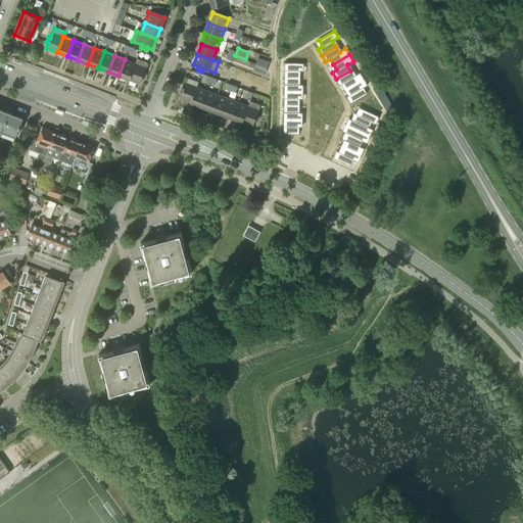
[(137,58),(135,63),(129,80),(140,84),(142,78),(144,79),(146,74),(144,74),(147,62),(137,58)]
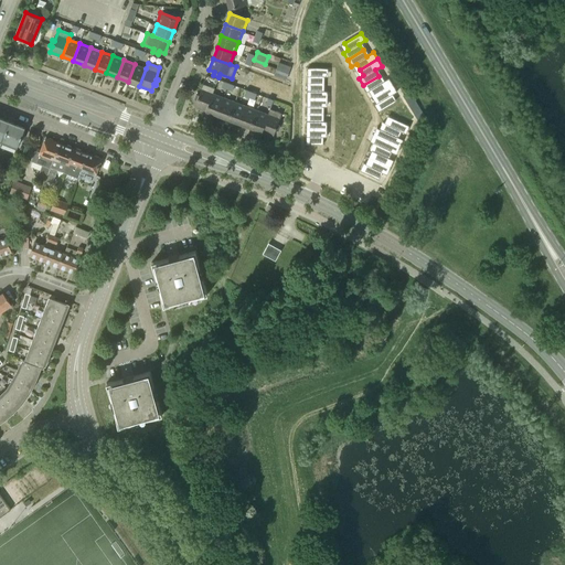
[(135,64),(128,82),(139,86),(146,68),(135,64)]
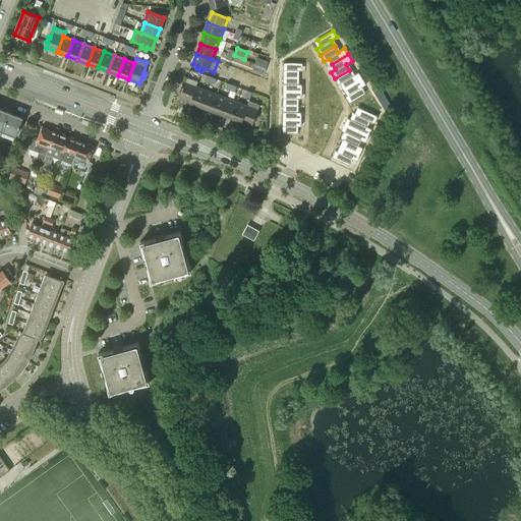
[(283,76),(283,77),(299,77),(299,63),(298,63),(284,63),(283,76)]
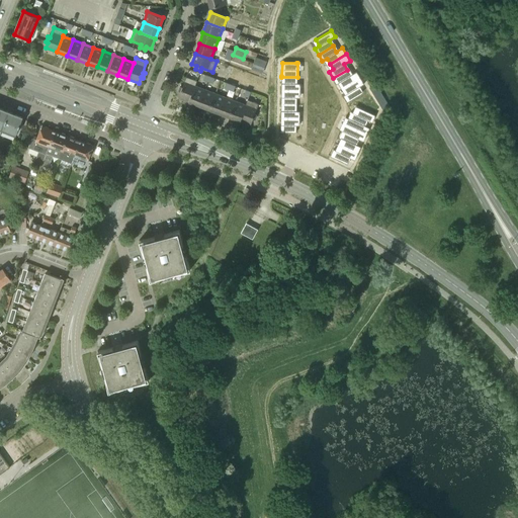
[(341,82),(344,87),(360,78),(356,72),(350,75),(347,70),(333,78),(337,85),(341,82)]
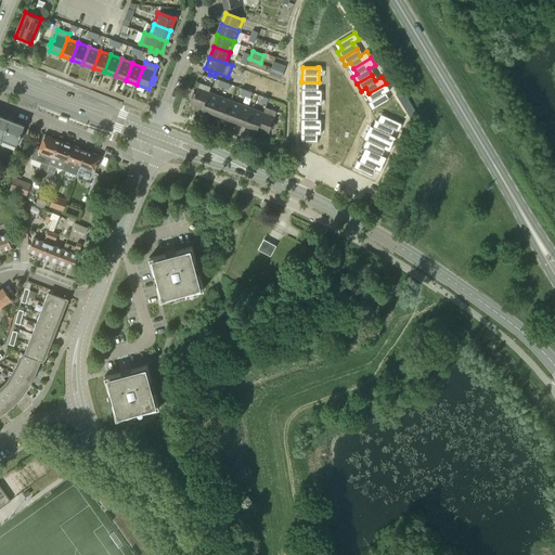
[(191,98),(193,99),(191,104),(203,110),(209,92),(211,87),(199,82),(195,93),(193,93),(191,98)]
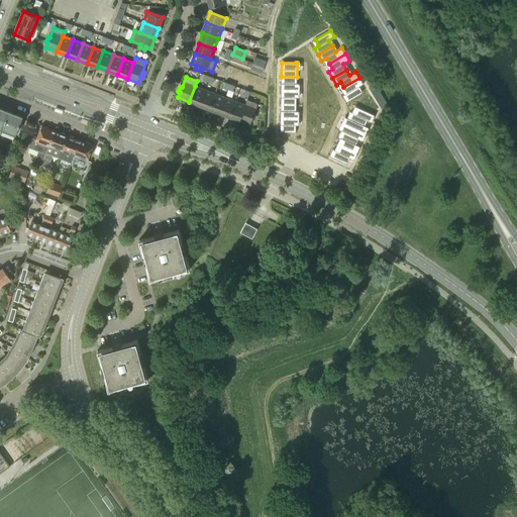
[(281,77),(281,90),(297,90),(297,77),(281,77)]
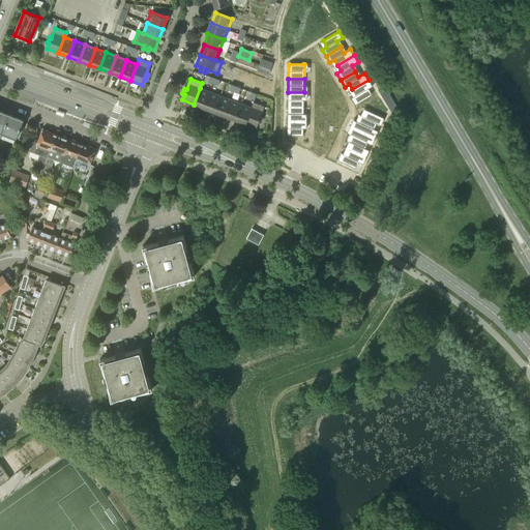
[(373,86),(369,80),(352,89),(355,95),(351,97),(355,105),(370,95),(366,90),(373,86)]
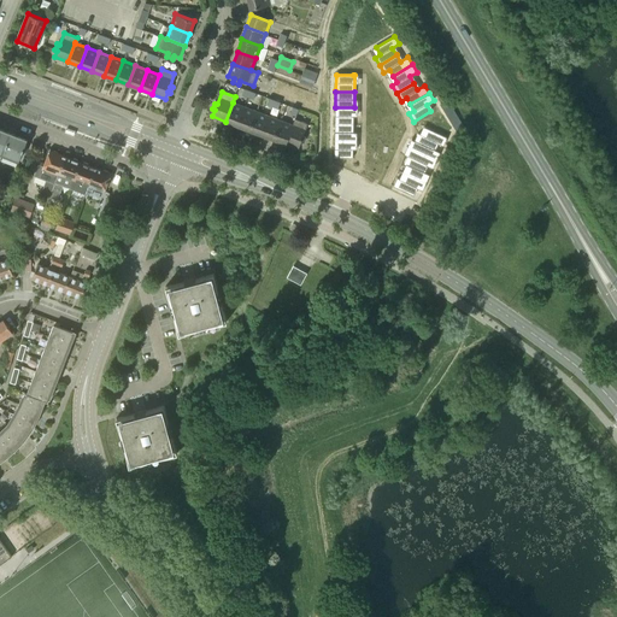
[(245,107),(233,103),(225,122),(238,125),(245,107)]
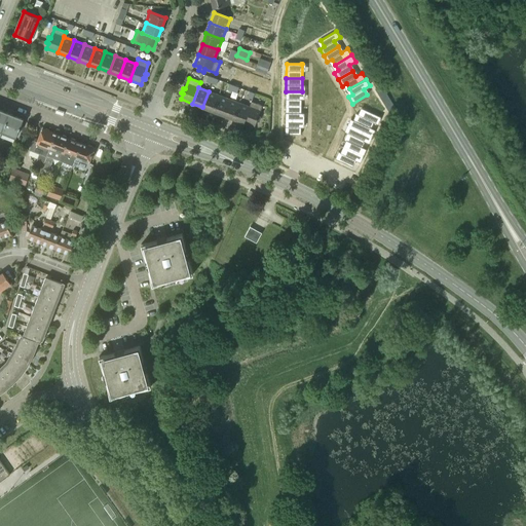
[(219,96),(209,91),(202,107),(213,111),(219,96)]
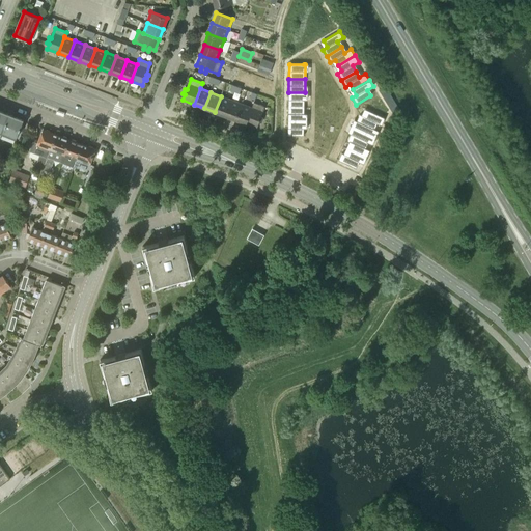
[(288,107),(304,107),(305,92),(288,92),(288,107)]
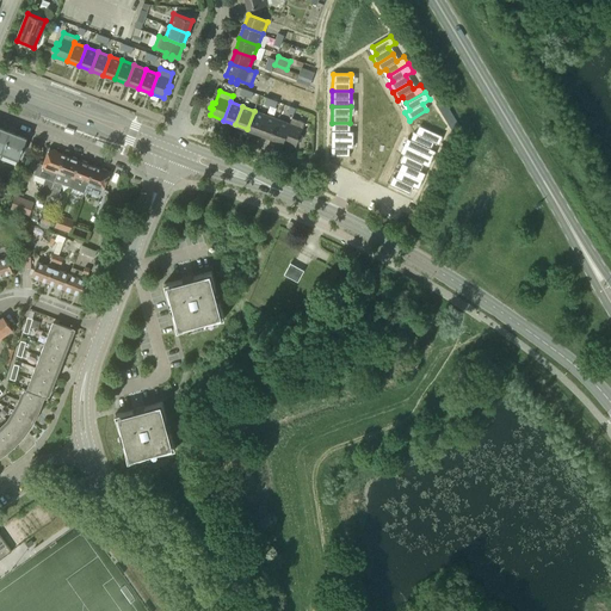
[(266,115),(254,111),(247,129),(259,134),(266,115)]
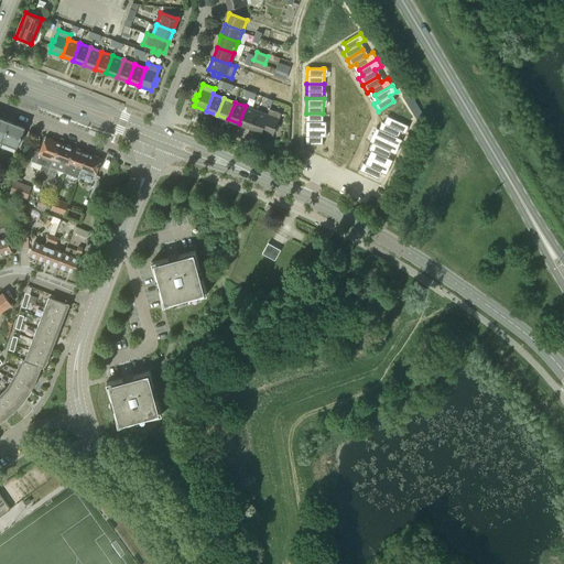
[(246,106),(239,123),(250,128),(257,110),(246,106)]
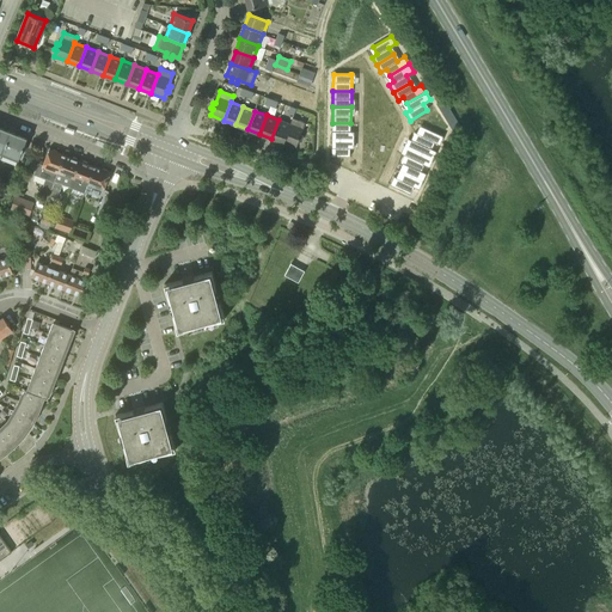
[(291,124),(283,142),(295,147),(298,141),(301,142),(304,136),(300,135),(305,123),(292,118),(291,124)]
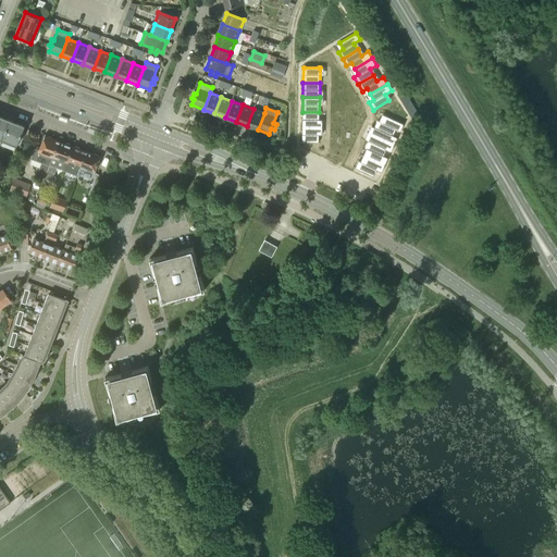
[(264,113),(254,109),(247,126),(258,130),(264,113)]
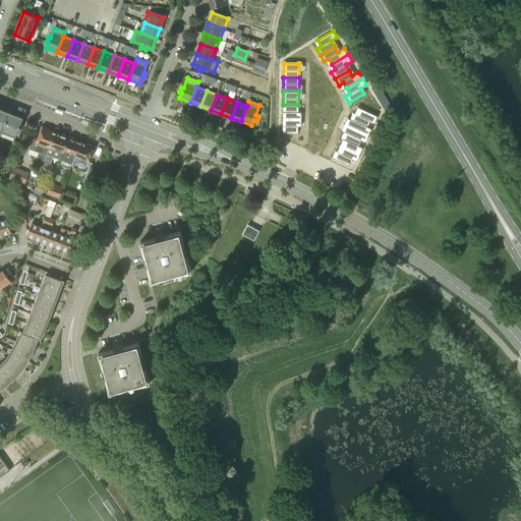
[(283,118),(298,119),(298,105),(283,105),(283,118)]
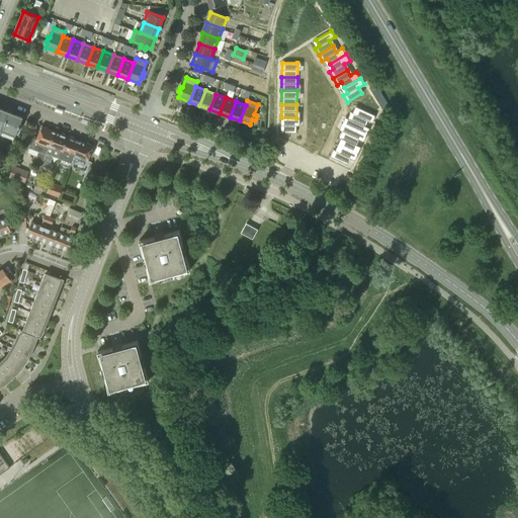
[(351,111),(348,118),(364,125),(366,119),(372,122),(375,115),(358,107),(355,113),(351,111)]
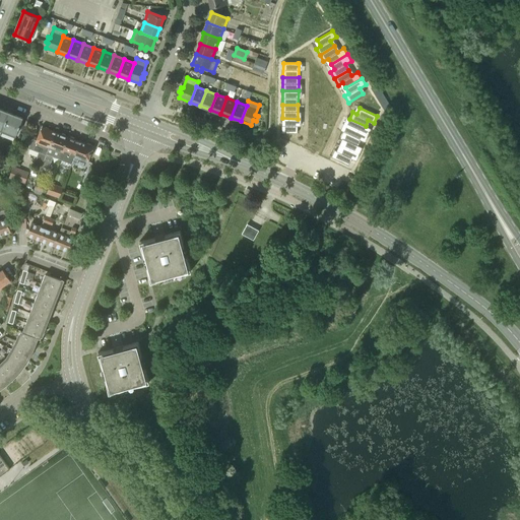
[(22,118),(0,109),(0,128),(16,134),(22,118)]
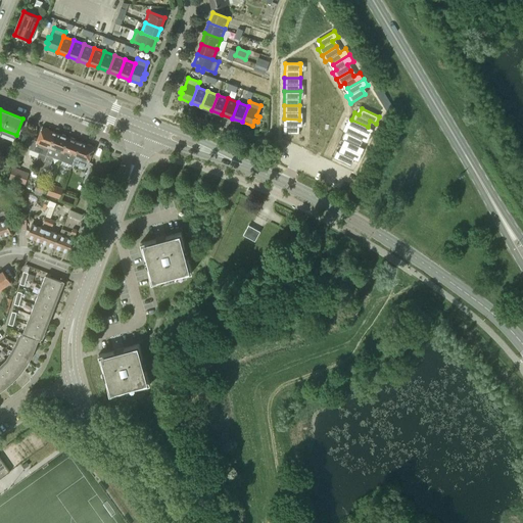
[(283,134),(299,134),(299,120),(284,119),(283,134)]
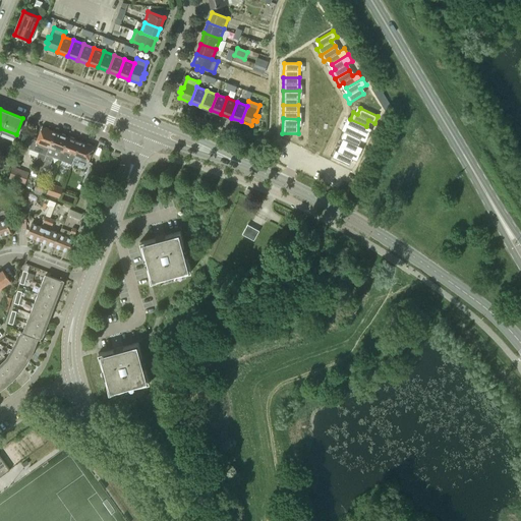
[(347,125),(368,135),(371,128),(366,126),(350,119),(347,125)]
